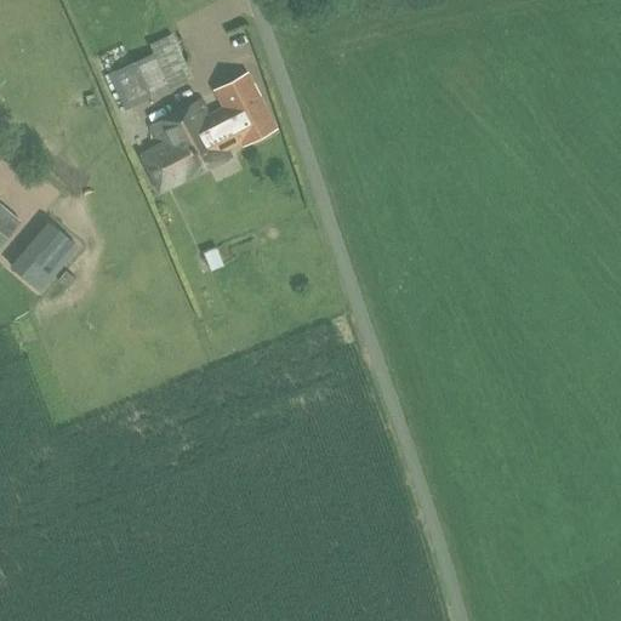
[(123,67),(131,93),(167,81),(159,55),(123,67)]
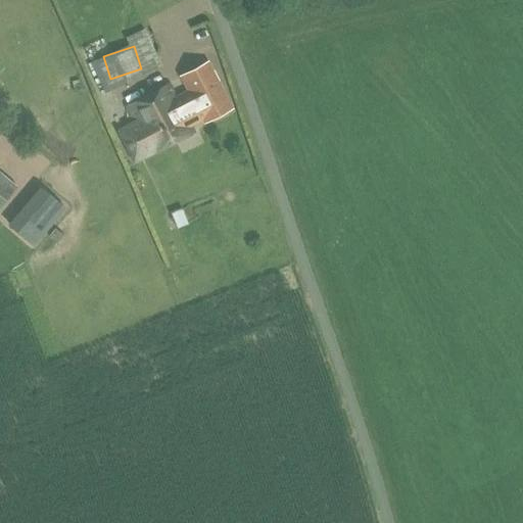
[(207,62),(181,77),(204,122),(231,108),(207,62)]
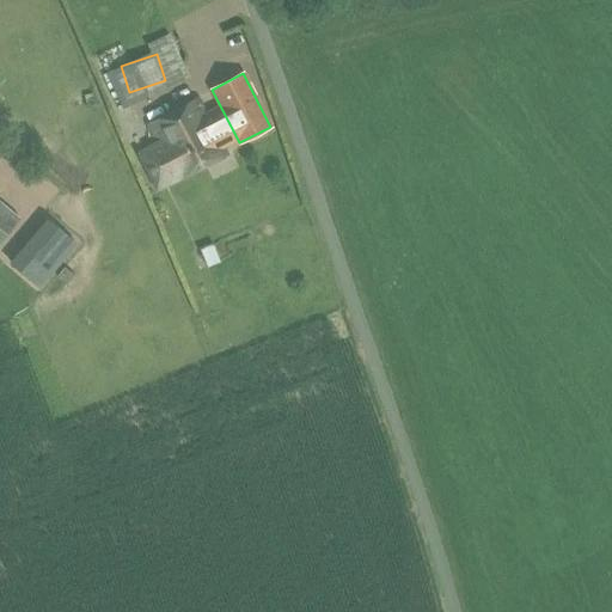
[(226,154),(196,98),(148,123),(159,144),(150,147),(167,181),(183,173),(183,176),(226,154)]
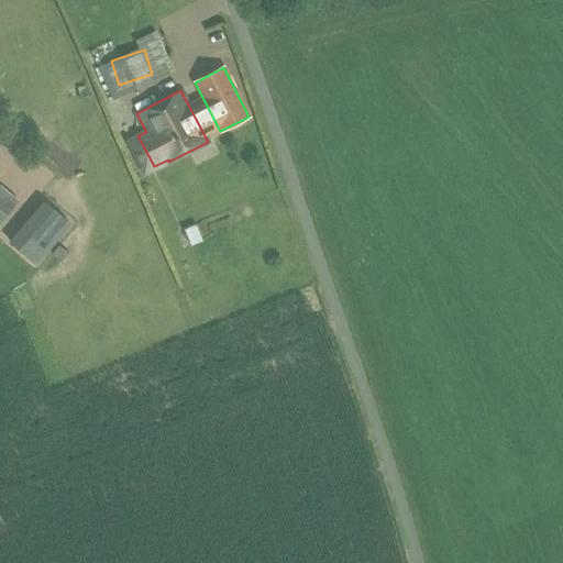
[(0,187),(0,220),(17,201),(0,187)]
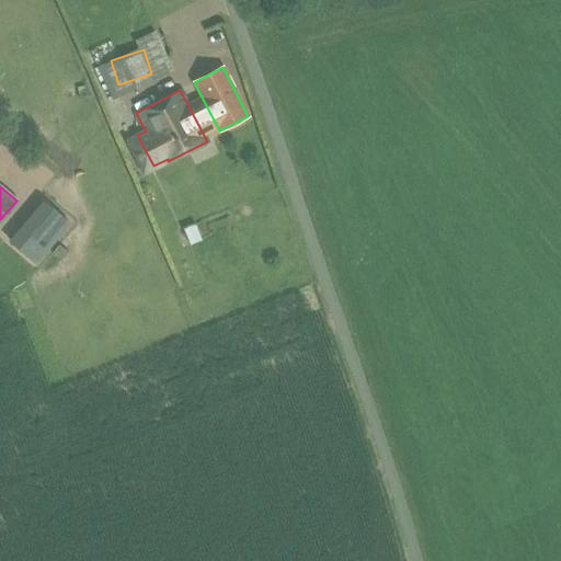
[(183,228),(189,244),(202,240),(195,224),(183,228)]
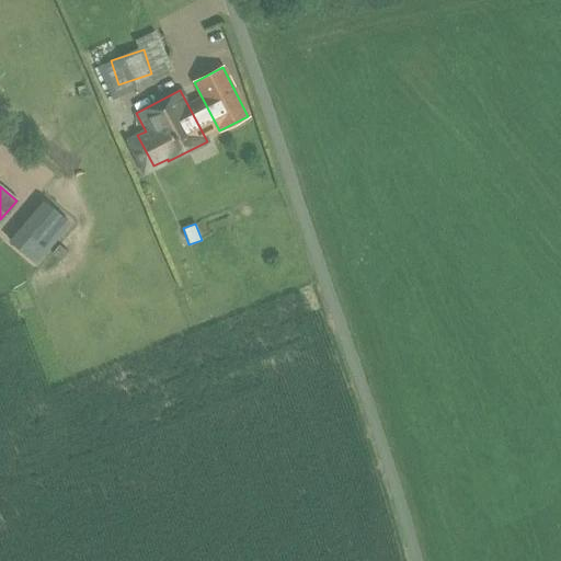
[(42,245),(18,226),(7,239),(30,259),(42,245)]
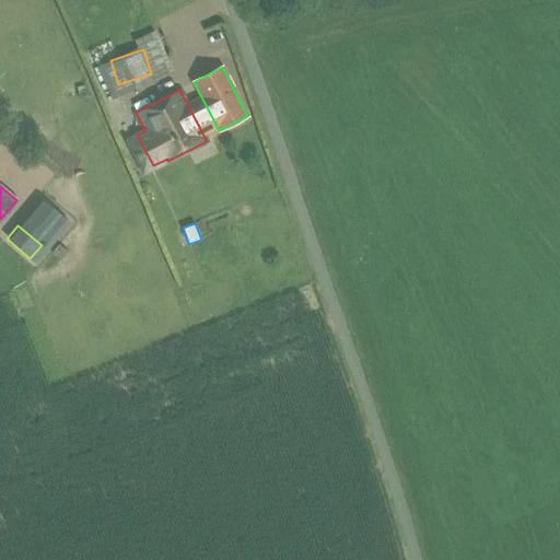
[(61,259),(68,252),(58,244),(51,252),(61,259)]
